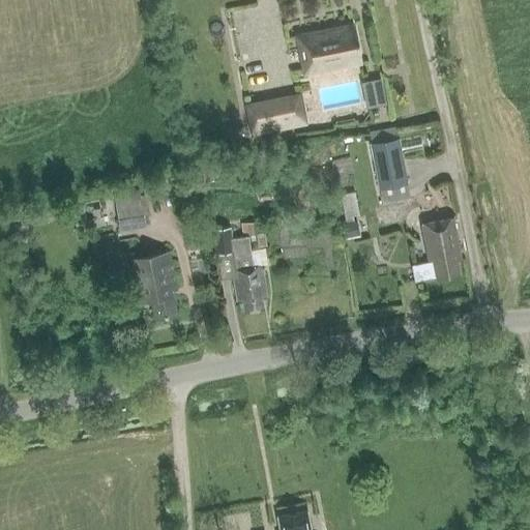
[(360,63),(353,26),(296,37),(303,75),(360,63)]
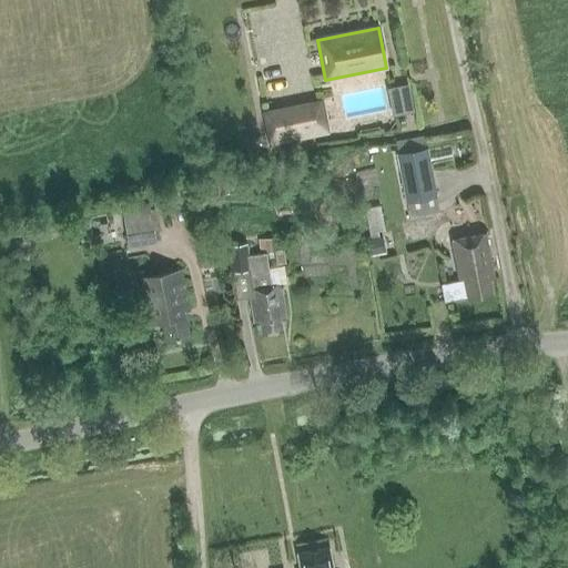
[(322,100),(262,112),(269,145),(328,134),(322,100)]
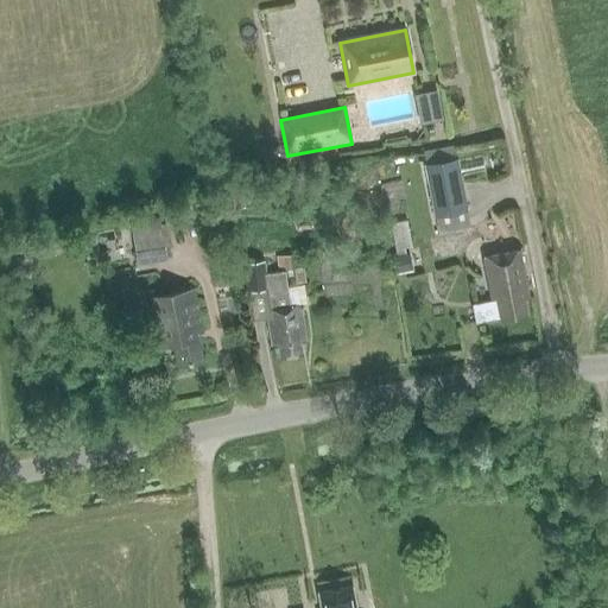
[(455,158),(423,164),(434,219),(466,211),(455,158)]
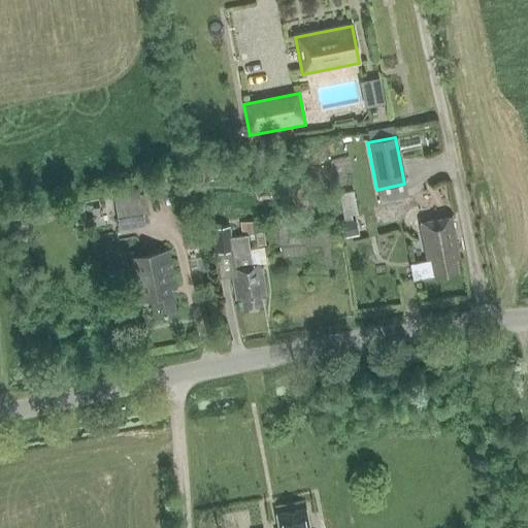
[(137,188),(112,192),(120,231),(145,227),(143,215),(146,215),(143,192),(138,193),(137,188)]
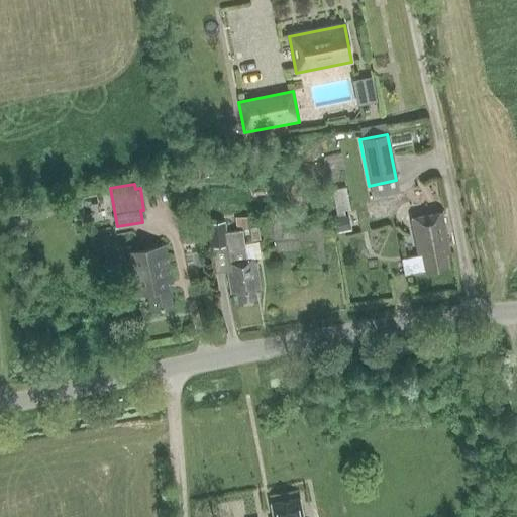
[(425,272),(447,267),(443,248),(447,247),(440,213),(410,219),(417,254),(421,253),(425,272)]
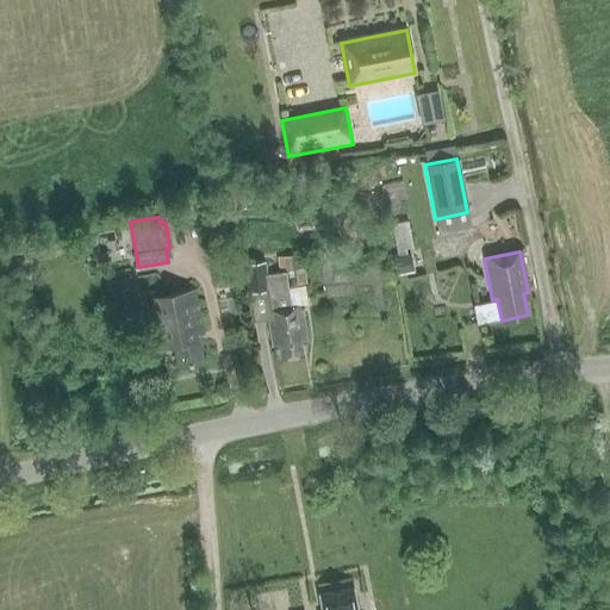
[(285,267),(285,271),(293,269),(296,285),(306,284),(304,268),(296,269),(294,266),(304,265),(303,254),(277,257),(278,268),(285,267)]
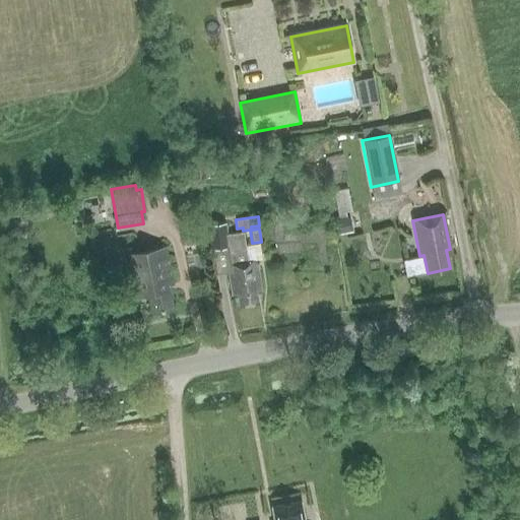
[(350,216),(335,219),(338,236),(353,233),(350,216)]
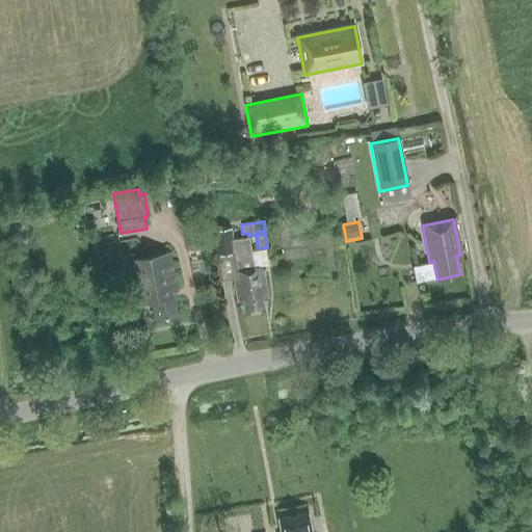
[(262,299),(267,299),(263,267),(253,268),(248,237),(233,239),(231,229),(212,231),(216,257),(233,254),(235,272),(232,272),(237,304),(242,303),(243,312),(264,309),(262,299)]
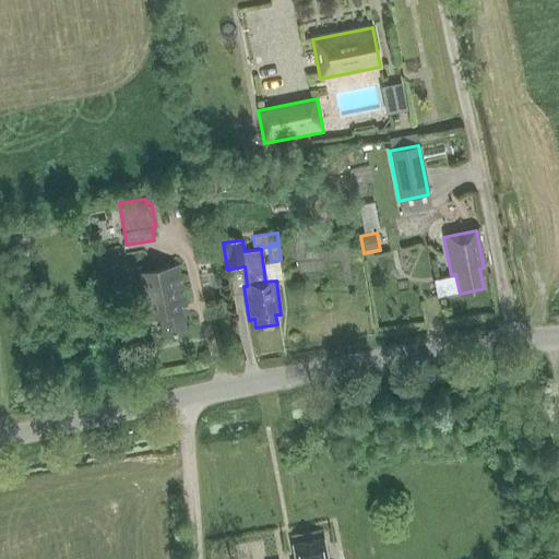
[(138,275),(147,320),(158,318),(163,337),(186,333),(180,307),(186,306),(178,266),(138,275)]
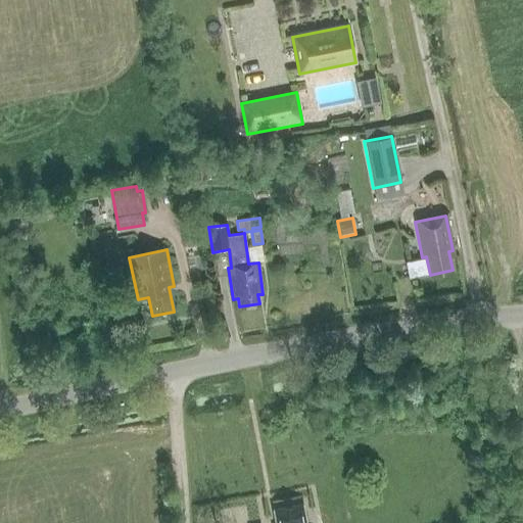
[(304,522),(301,505),(273,511),(275,522),(304,522)]
